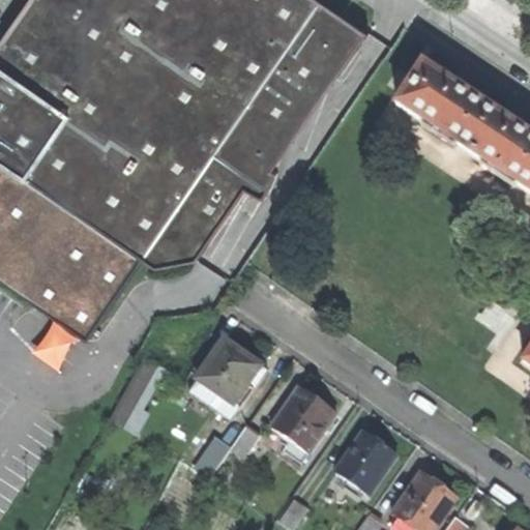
[(31,0),(18,21),(0,46),(0,280),(87,341),(143,261),(156,270),(197,262),(246,192),(263,201),(270,189),(277,174),(273,172),(278,164),(316,74),(335,81),(367,34),(317,0),(31,0)]
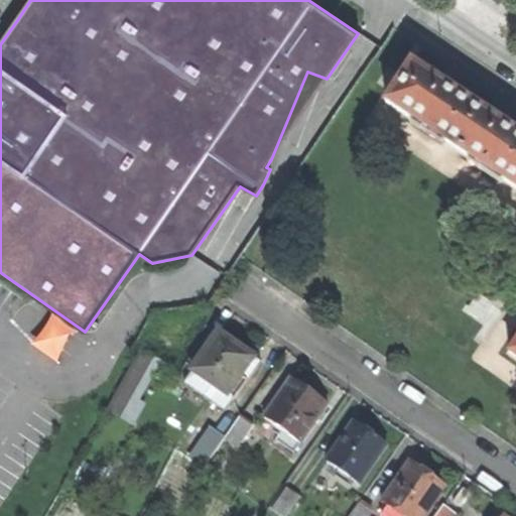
[(387,104),(515,188),(515,134),(503,126),(503,123),(495,118),(490,115),(488,116),(445,88),(445,86),(438,81),(432,77),(431,78),(412,66),(387,104)]
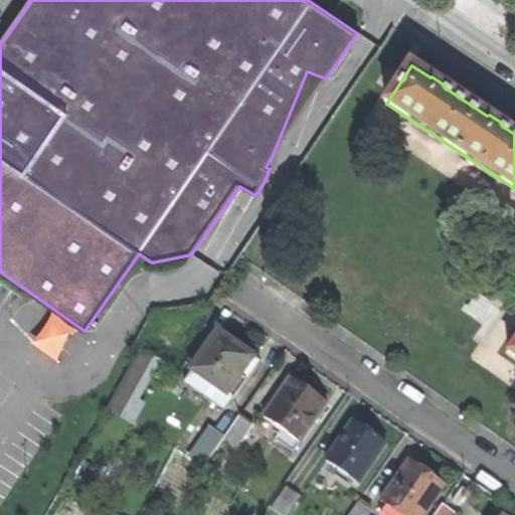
[(191,371),(232,399),(245,381),(239,376),(252,358),(241,351),(233,345),(236,341),(221,331),(216,335),(204,327),(185,363),(194,367),(191,371)]
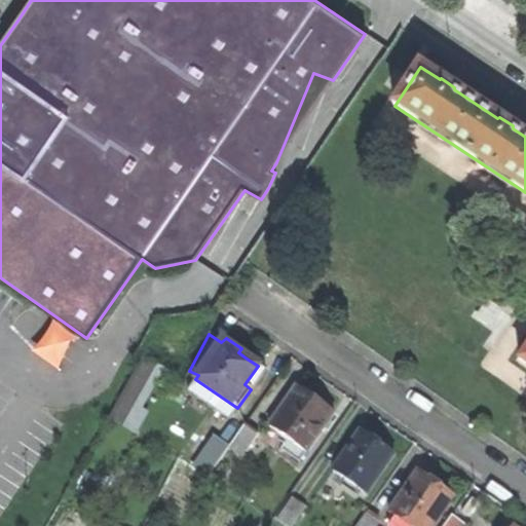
[(142,359),(106,419),(128,433),(164,372),(142,359)]
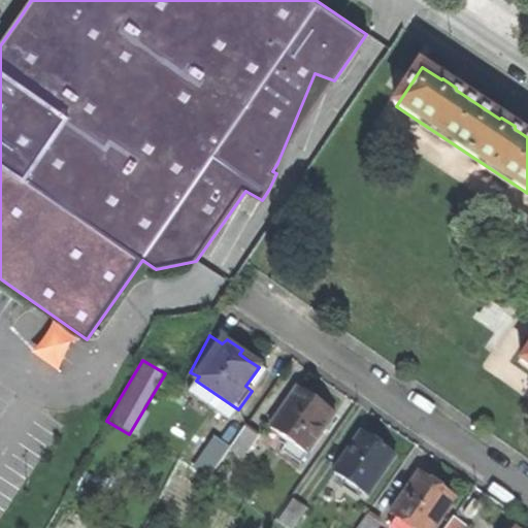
[(297,388),(269,427),(288,440),(306,454),(334,414),(315,399),(297,388)]
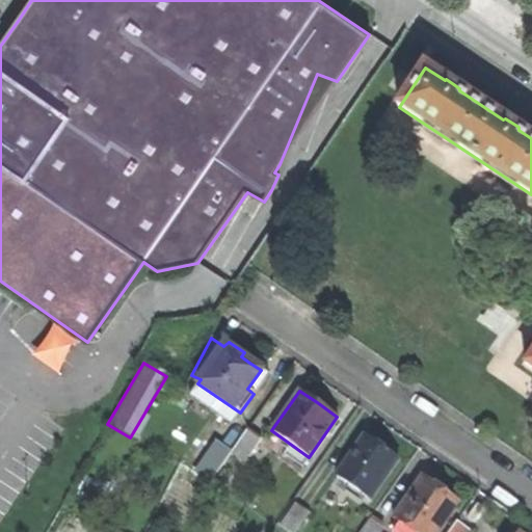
[(261,437),(247,427),(231,451),(244,461),(261,437)]
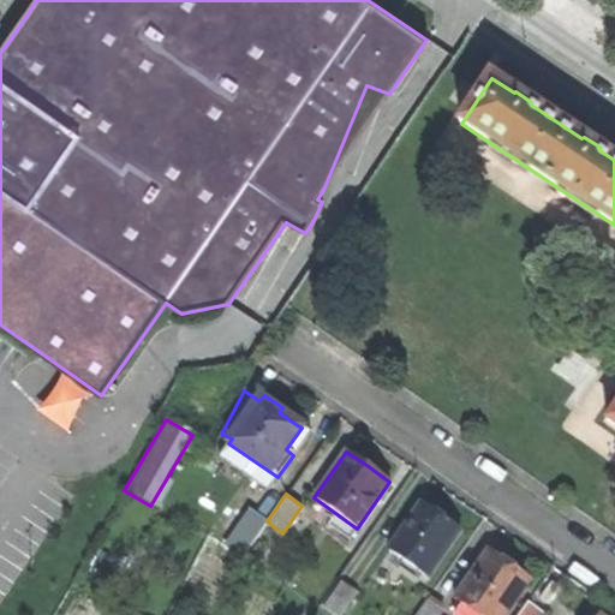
[(421,503),(387,549),(395,556),(389,565),(400,573),(407,563),(427,578),(460,530),(441,517),(421,503)]
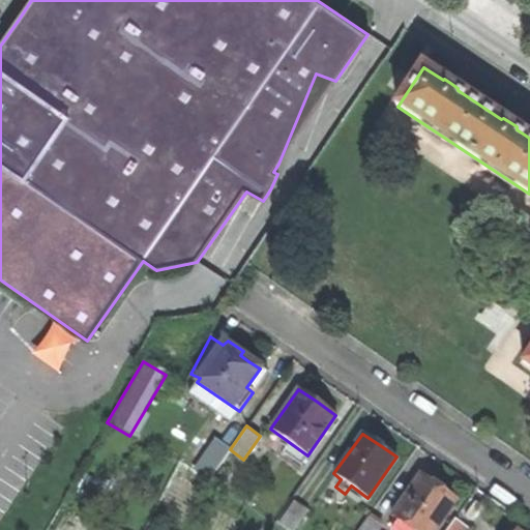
[(208,476),(226,449),(212,440),(195,468),(208,476)]
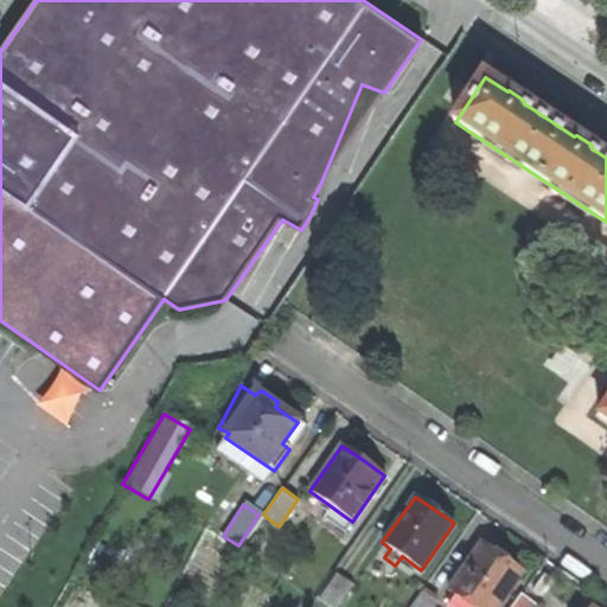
[(344,534),(352,522),(331,506),(323,518),(344,534)]
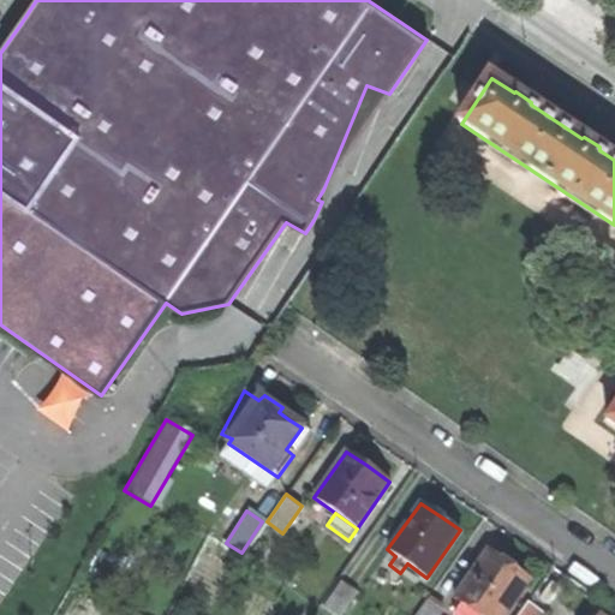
[(488,550),(454,598),(477,614),(502,614),(529,579),(507,563),(488,550)]
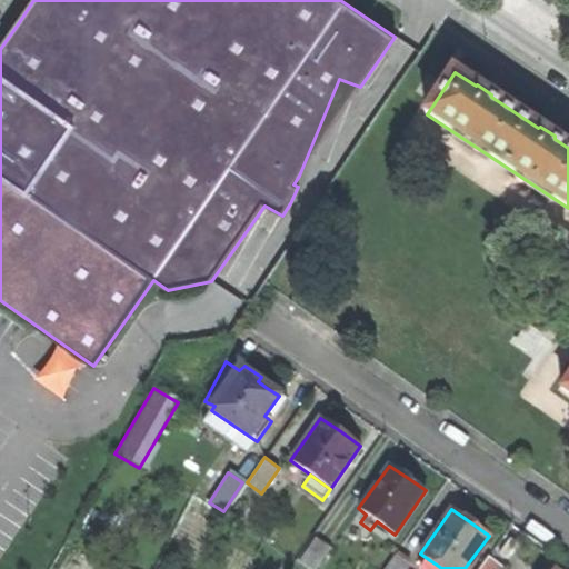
[(315,568),(329,548),(315,537),(298,561),(309,568),(315,568)]
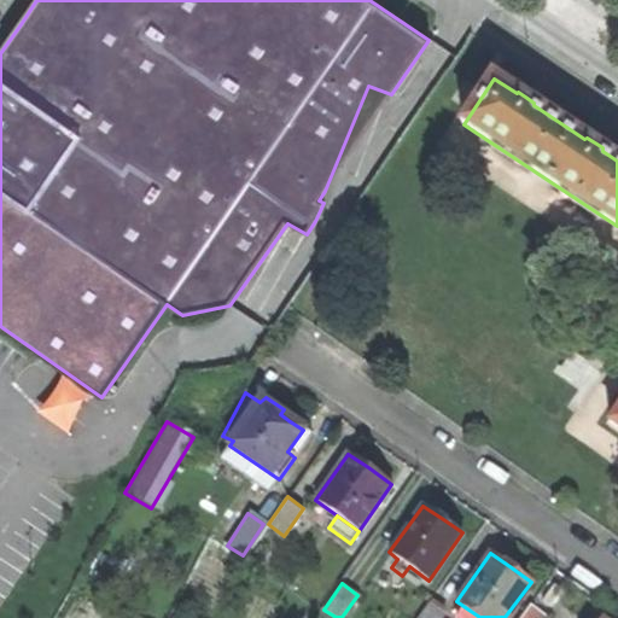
[(430,601),(417,617),(438,617),(443,612),(430,601)]
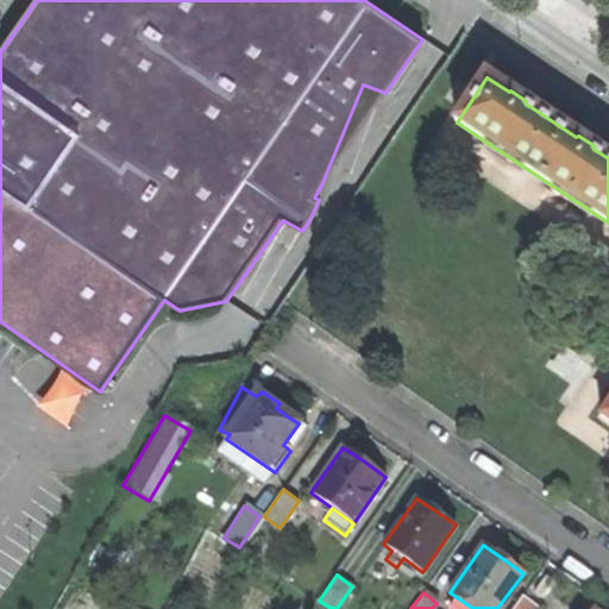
[(522,596),(513,608),(539,608),(540,608),(522,596)]
